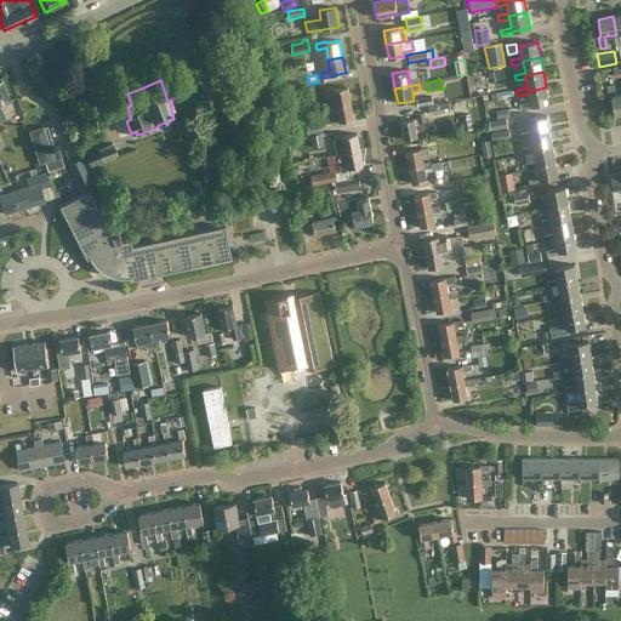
[(620,93),(615,96),(613,85),(607,86),(609,97),(611,97),(615,115),(620,113),(620,93)]
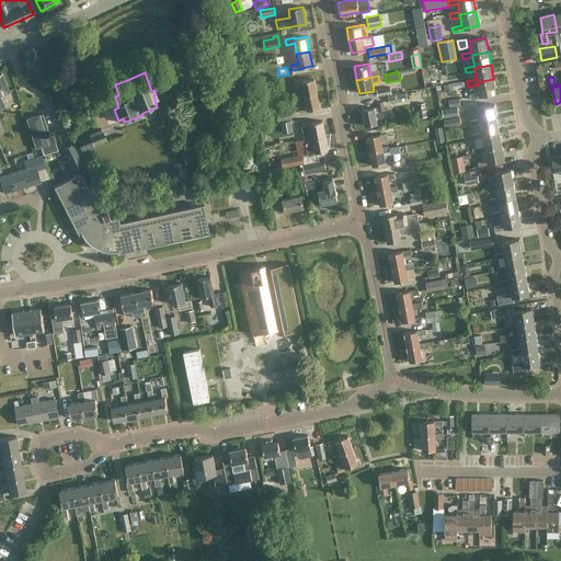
[(302,86),(305,95),(317,93),(315,79),(302,81),(302,80),(294,81),(295,87),(302,86)]
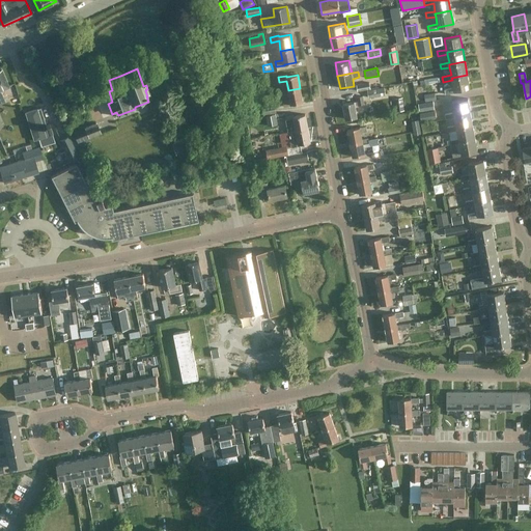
[(470,88),(467,75),(451,78),(452,80),(453,88),(444,89),(445,94),(454,92),(454,90),(470,88)]
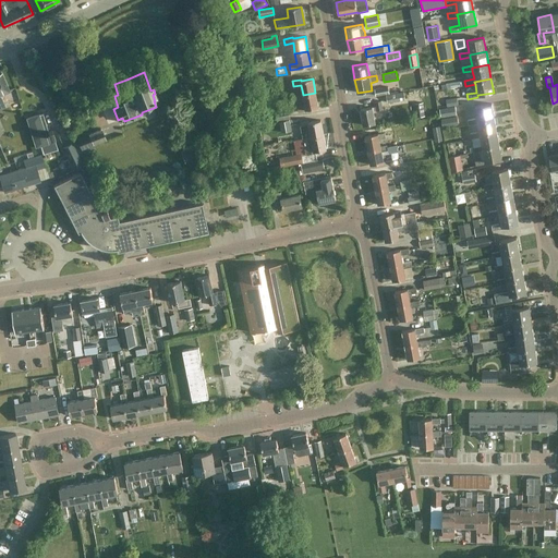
[(389,94),(388,86),(374,89),(375,96),(389,94)]
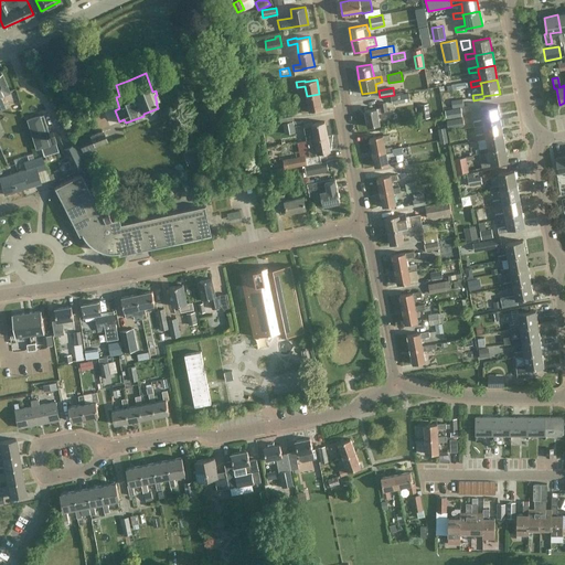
[(411,102),(408,93),(391,96),(392,104),(411,102)]
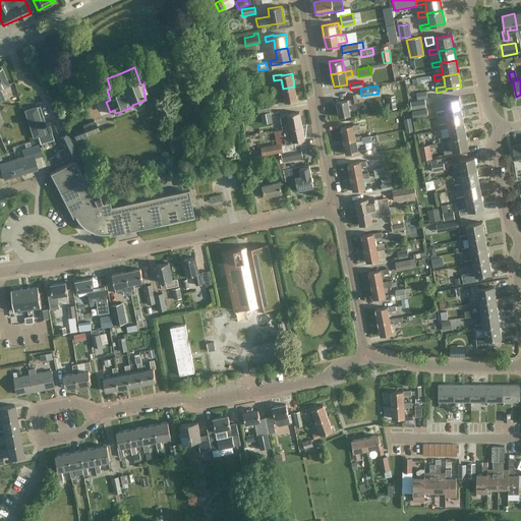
[(294,87),(283,89),(284,99),(277,100),(278,105),(286,104),(286,102),(297,100),(294,87)]
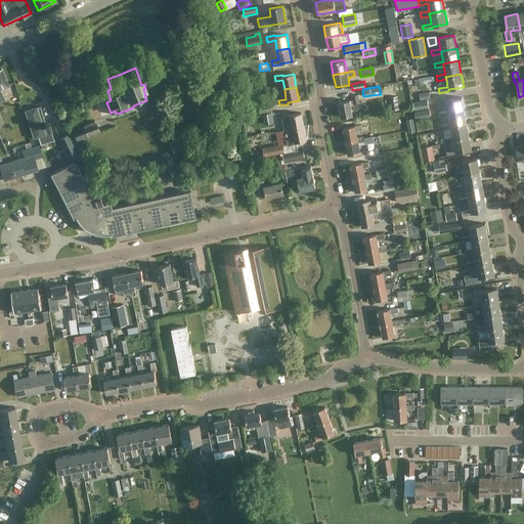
[(430,98),(429,91),(419,93),(420,100),(430,98)]
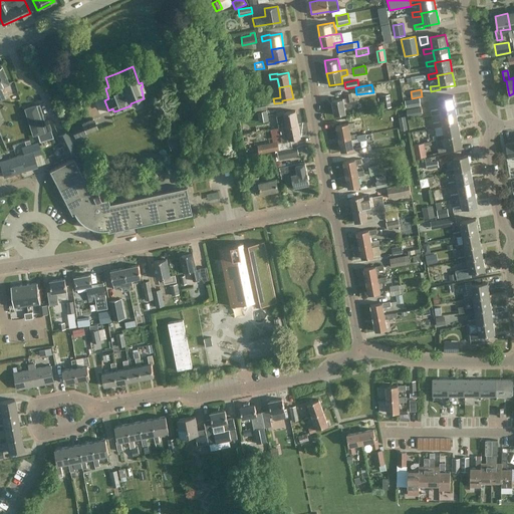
[(352,100),(351,92),(345,93),(345,98),(331,100),(334,115),(345,113),(343,102),(352,100)]
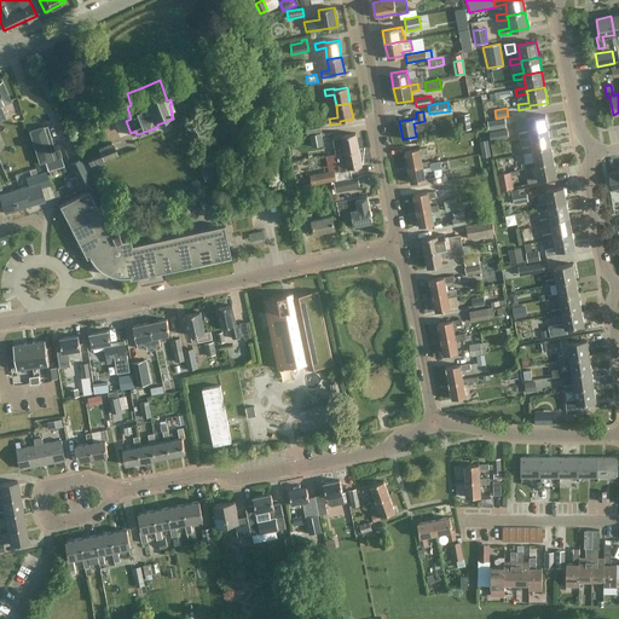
[(460,115),(462,129),(470,128),(469,114),(460,115)]
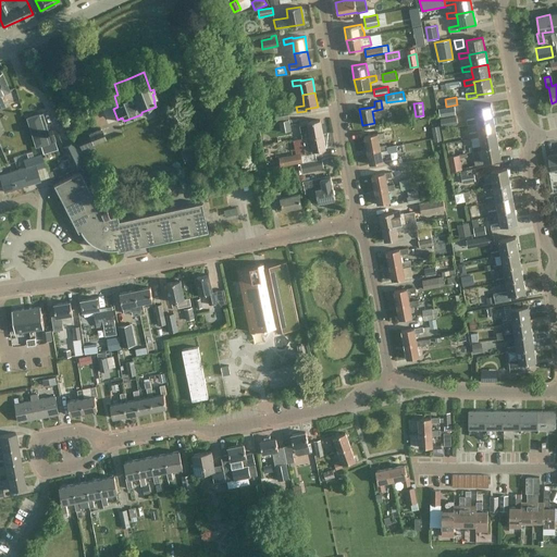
[(477,121),(493,118),(491,103),(474,107),(477,119),(467,120),(468,125),(477,123),(478,123),(477,121)]
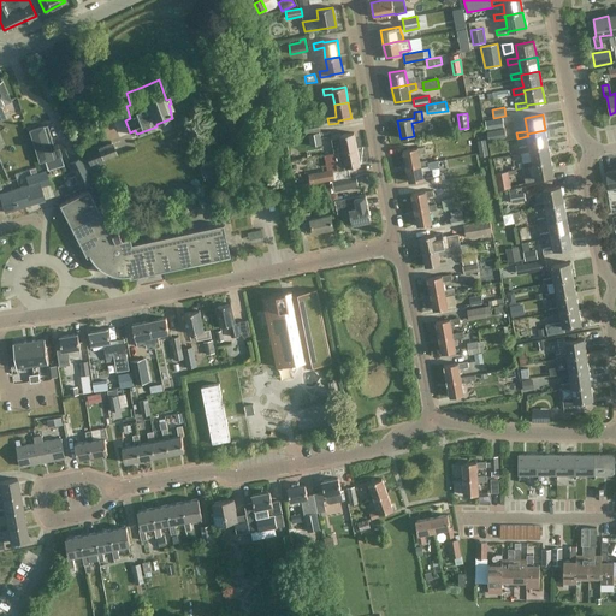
[(504,126),(502,118),(485,120),(486,130),(504,126)]
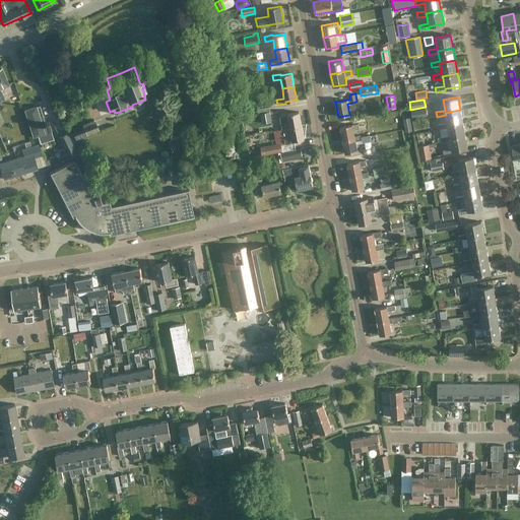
[(257,104),(258,113),(270,111),(268,102),(257,104)]
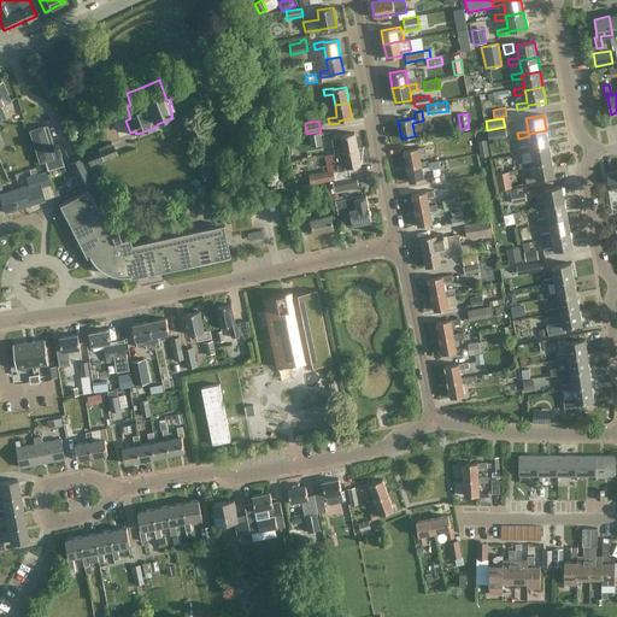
[(47,170),(63,165),(60,156),(59,151),(57,144),(53,145),(47,125),(29,130),(39,163),(43,160),(47,170)]
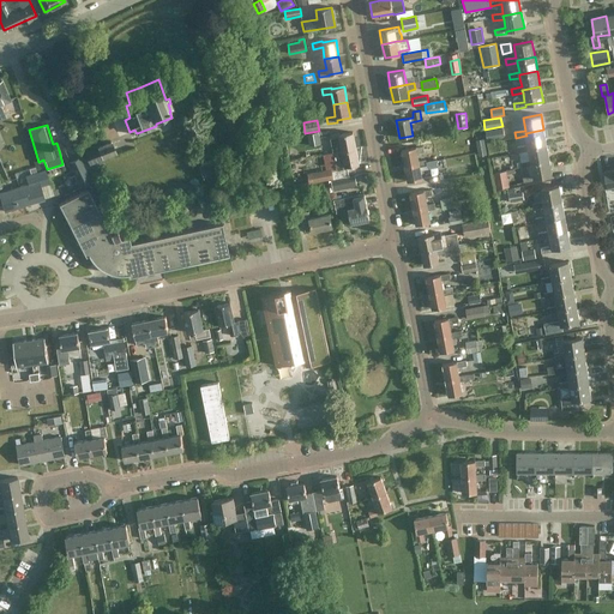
[(504,137),(503,128),(485,131),(487,140),(504,137)]
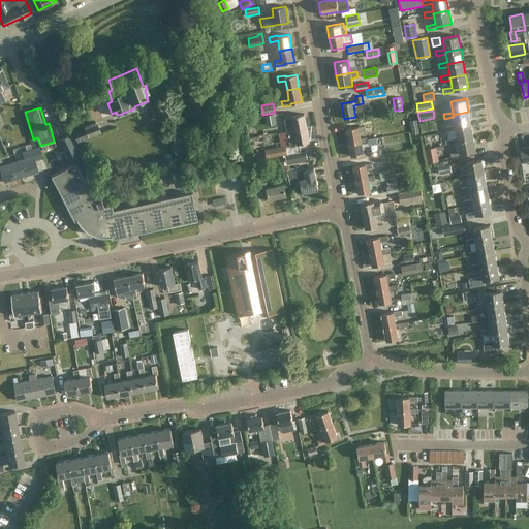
[(454,125),(447,126),(445,127),(446,131),(456,130),(455,127),(470,124),(468,112),(453,115),(454,117),(453,117),(454,125)]
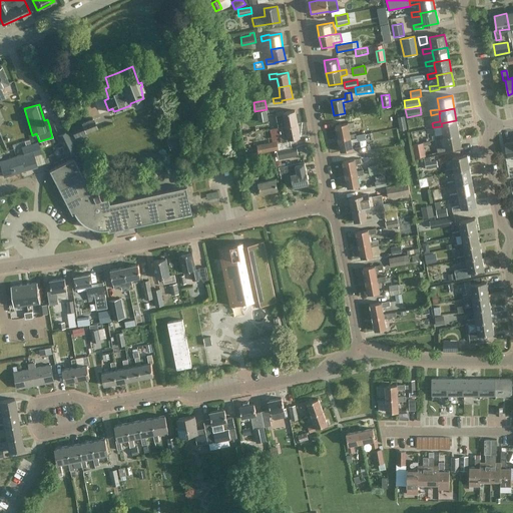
[(266,110),(257,111),(257,113),(258,119),(259,122),(268,120),(266,110)]
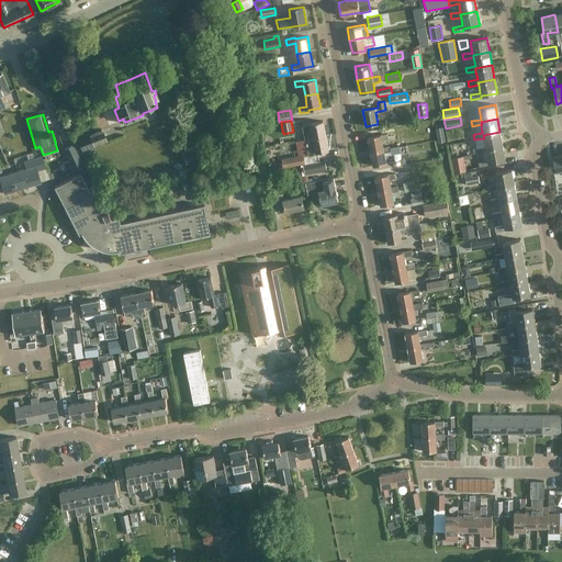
[(311,127),(313,138),(326,136),(323,121),(311,123),(311,122),(302,124),(303,130),(311,127)]
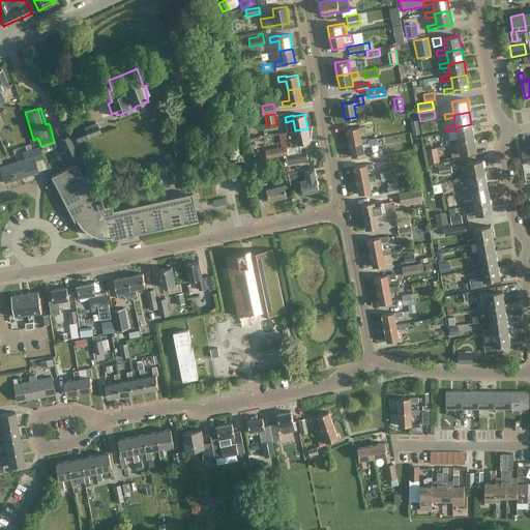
[(420,134),(417,120),(410,121),(413,135),(420,134)]
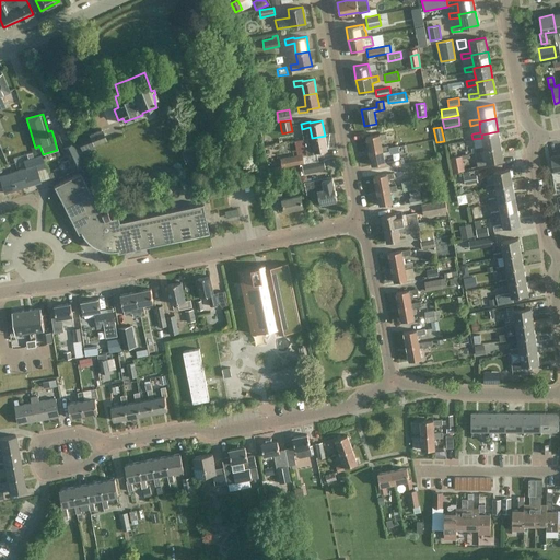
[(93,144),(90,133),(88,129),(76,135),(82,153),(95,149),(93,144)]
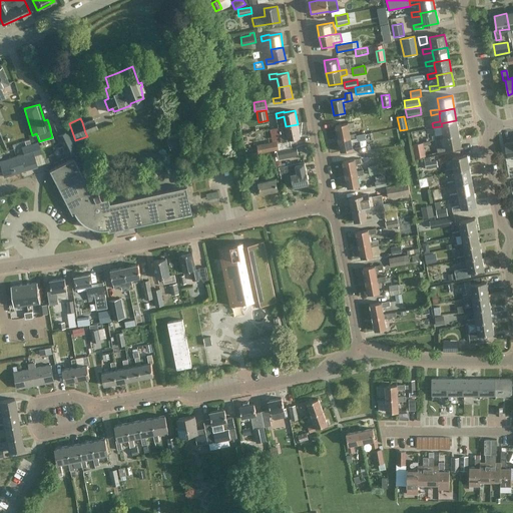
[(96,128),(92,118),(82,122),(85,132),(96,128)]
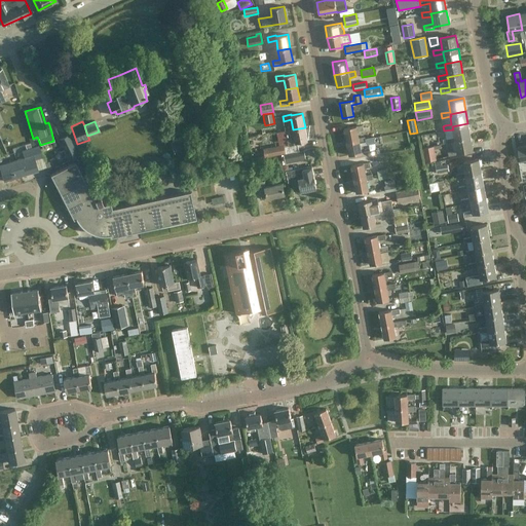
[(471,137),(467,123),(452,126),(453,129),(454,137),(445,139),(446,144),(455,142),(455,139),(471,137)]
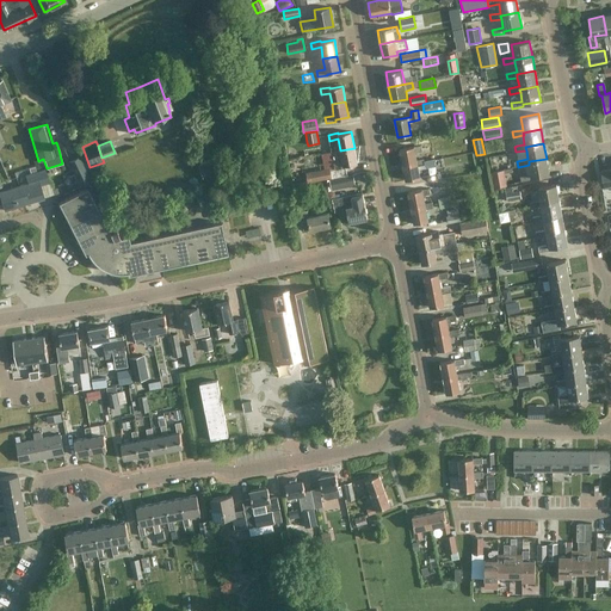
[(417,162),(417,160),(414,152),(421,150),(420,146),(414,147),(414,146),(400,149),(402,165),(417,162)]
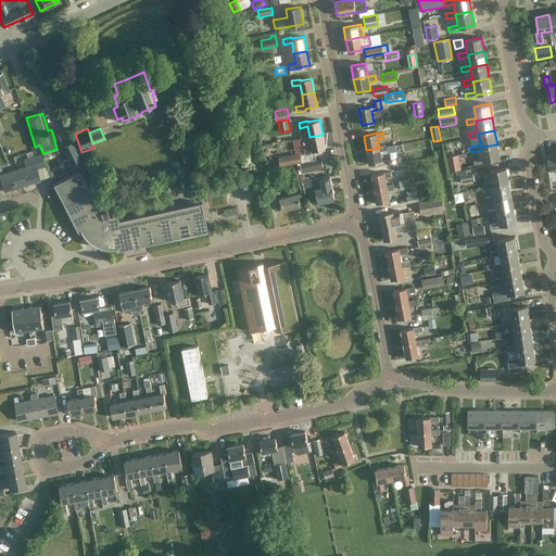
[(323,135),(310,137),(305,137),(293,139),(295,153),(301,152),(301,154),(302,162),(314,160),(313,152),(313,151),(325,149),(323,135)]
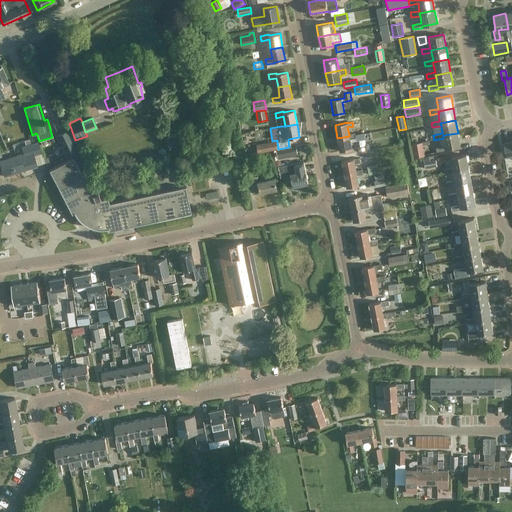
[(76,152),(66,130),(57,135),(67,156),(76,152)]
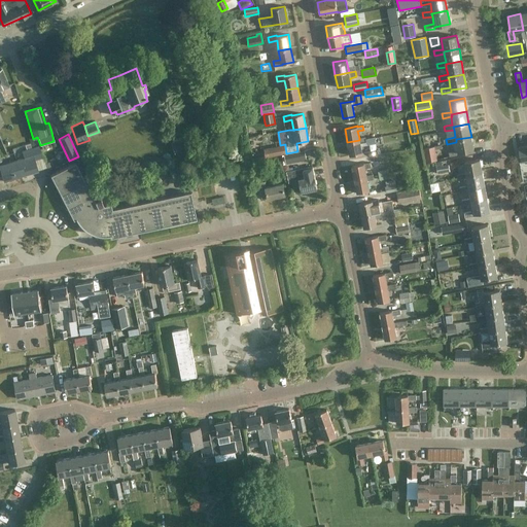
[(172,140),(176,151),(188,147),(185,136),(172,140)]
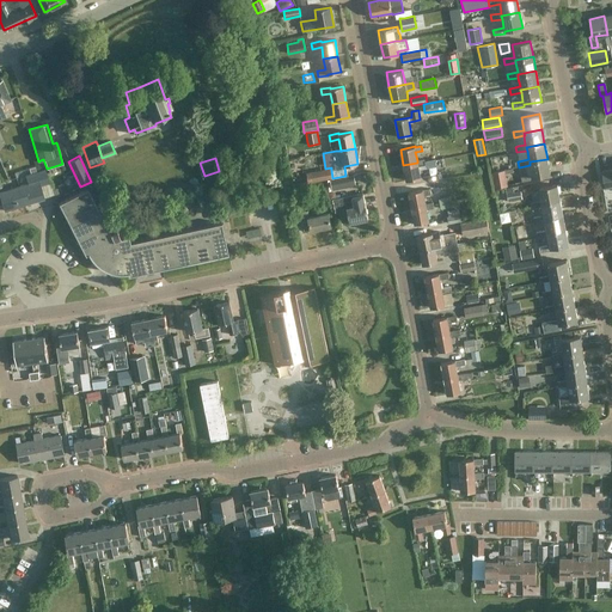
[(424,159),(417,160),(417,163),(403,165),(407,181),(420,178),(418,166),(426,165),(424,160),(424,159)]
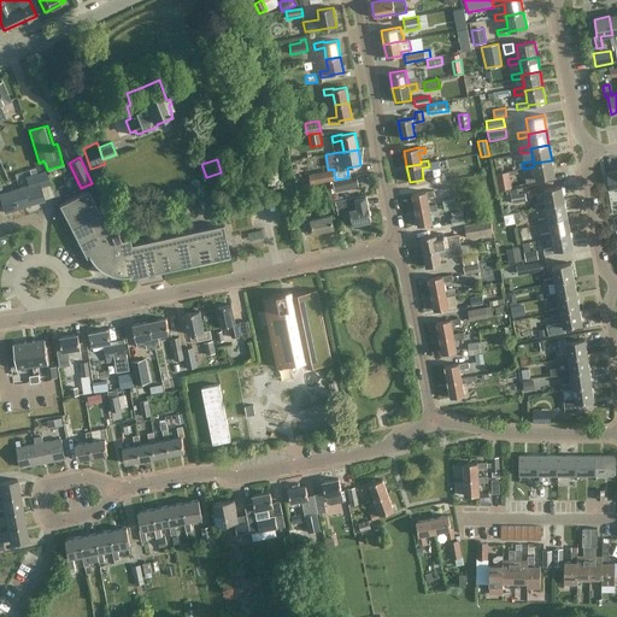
[(534,163),(534,166),(535,176),(526,177),(526,183),(538,181),(536,178),(554,175),(552,160),(534,163)]
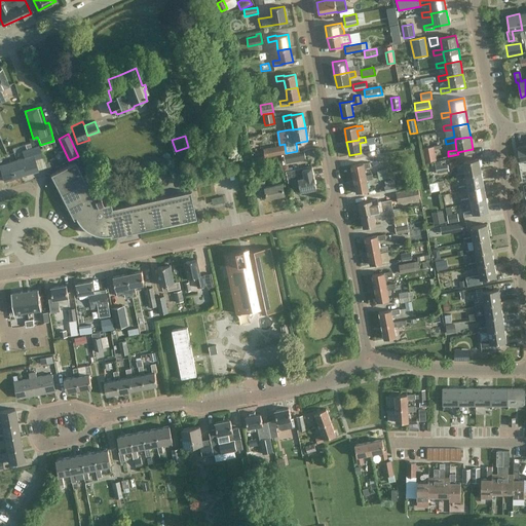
[(284,144),(271,147),(263,148),(264,152),(261,153),(262,157),(286,152),(284,144)]
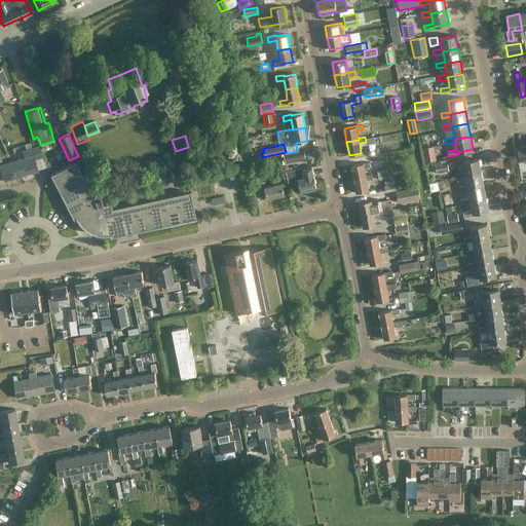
[(15,160),(21,176),(37,171),(34,160),(42,157),(38,145),(22,151),(24,157),(15,160)]
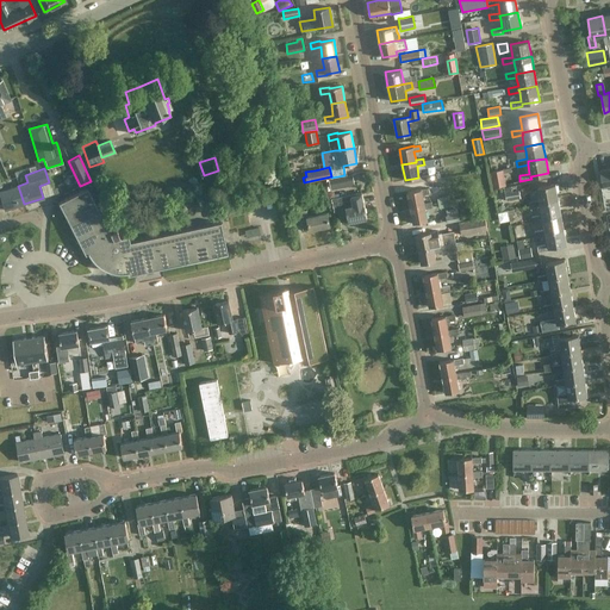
[(491,172),(493,187),(505,185),(503,169),(491,172)]
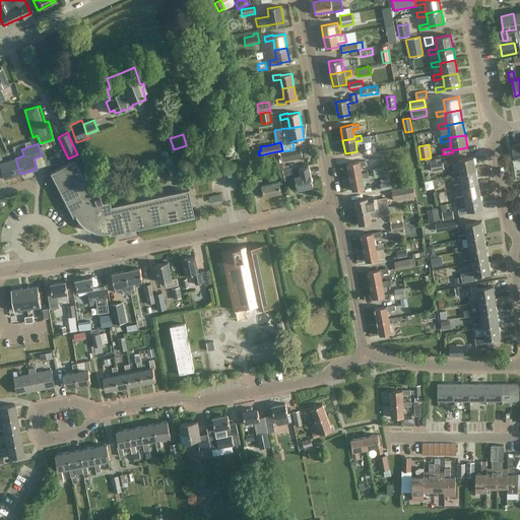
[(305,149),(281,152),(282,161),(306,159),(305,149)]
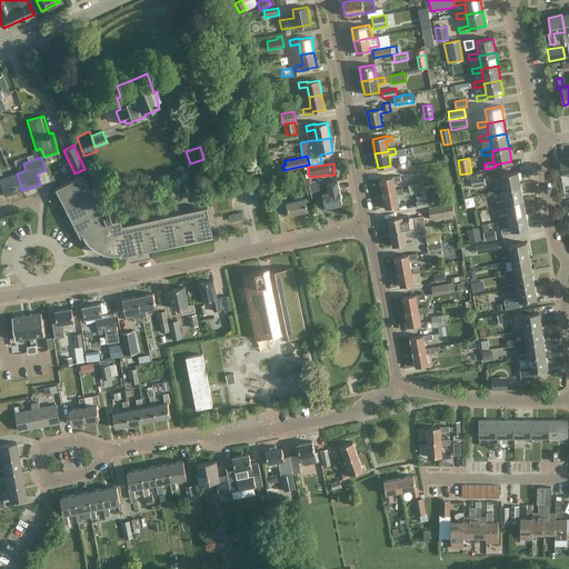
[(495,189),(493,189),(495,193),(503,192),(503,189),(520,186),(518,171),(501,175),(502,180),(503,188),(497,188),(496,189),(495,189)]
